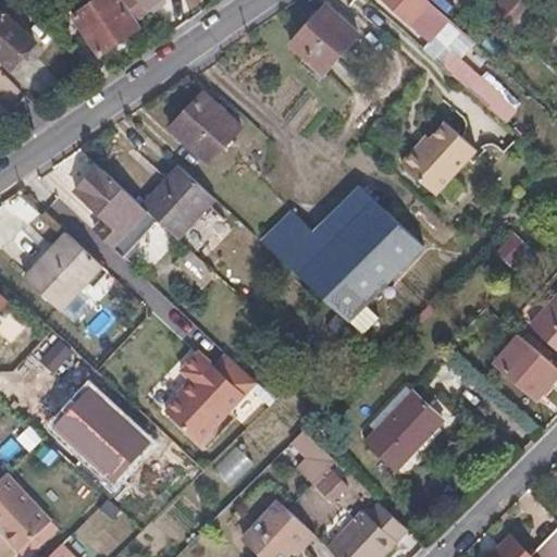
[(136,21),(151,11),(147,7),(139,0),(100,0),(75,16),(101,56),(141,29),(136,21)]
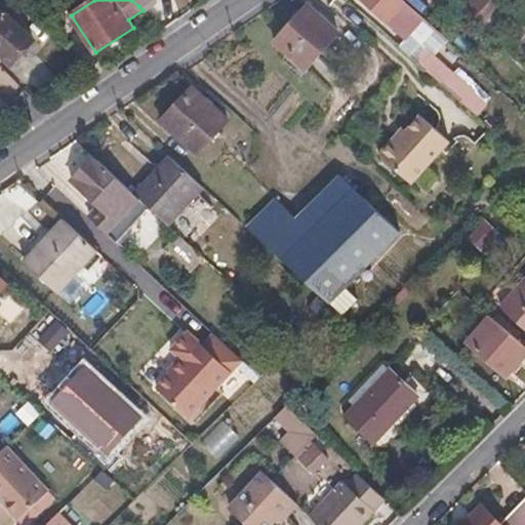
[(157,0),(135,0),(143,10),(157,0)]
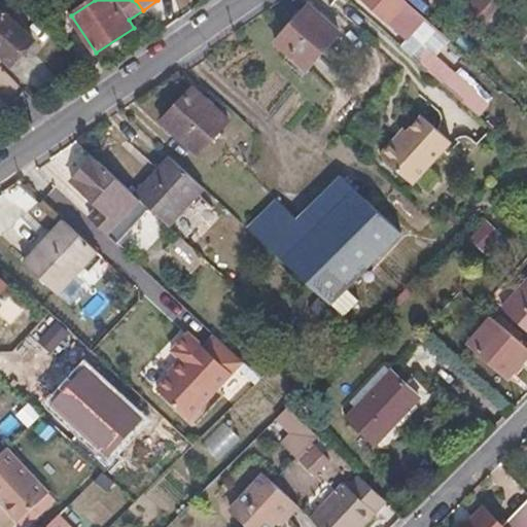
[(367,0),(411,39),(427,20),(408,2),(405,0),(367,0)]
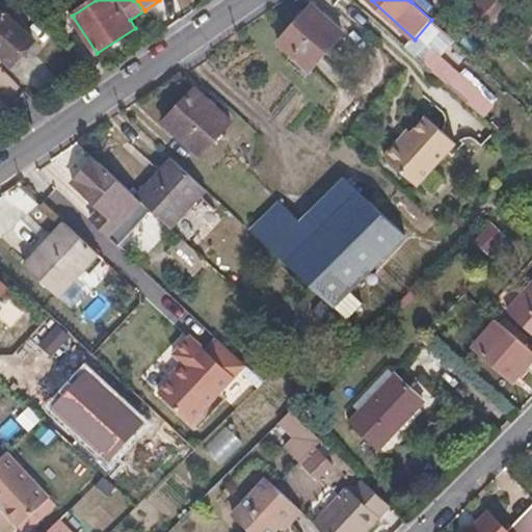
[(487,11),(498,0),(477,0),(469,10),(480,20),(487,11)]
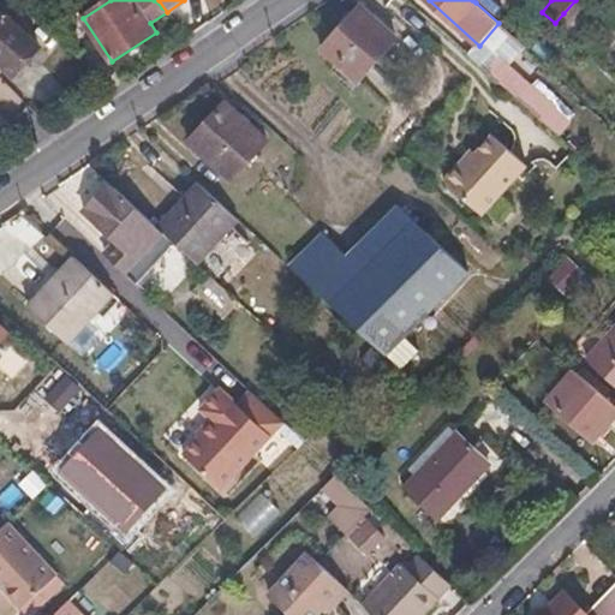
[(359,81),(395,39),(358,6),(322,47),(359,81)]
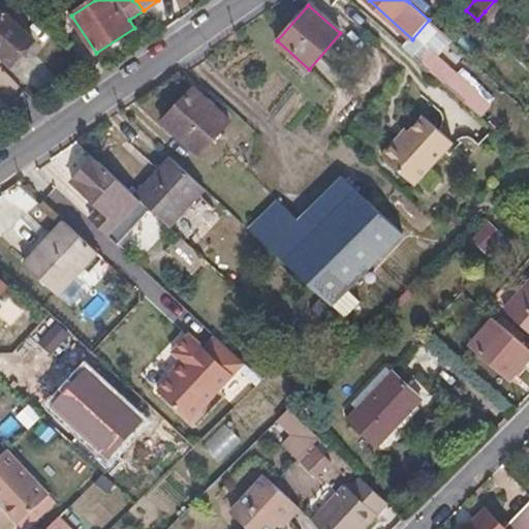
[(495,21),(485,11),(477,20),(460,38),(471,48),(495,21)]
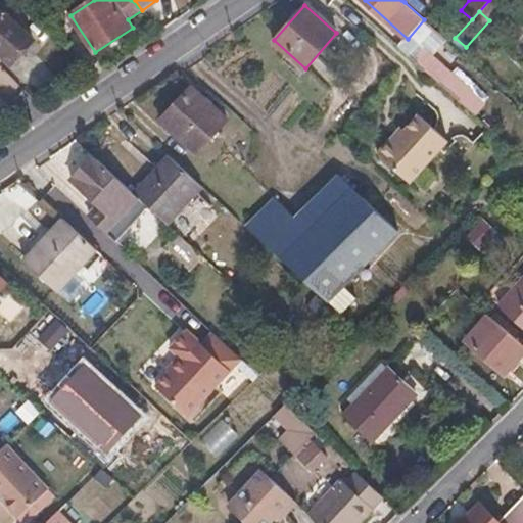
[(0,53),(13,65),(36,42),(4,14),(0,18),(0,53)]
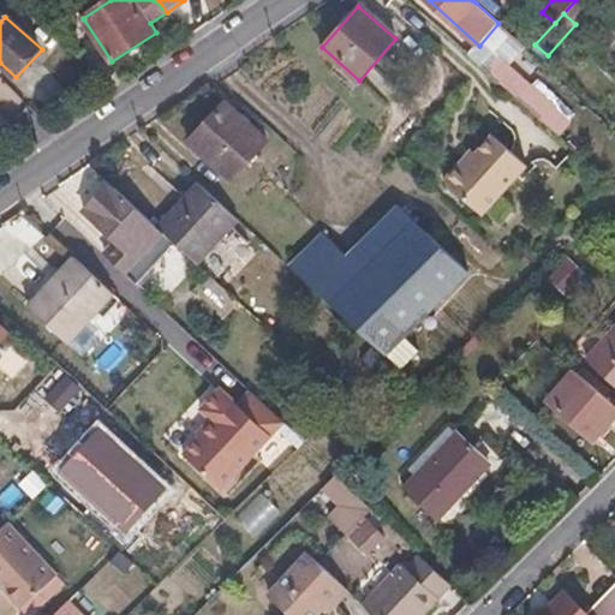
[(189,139),(232,180),(268,141),(225,102),(189,139)]
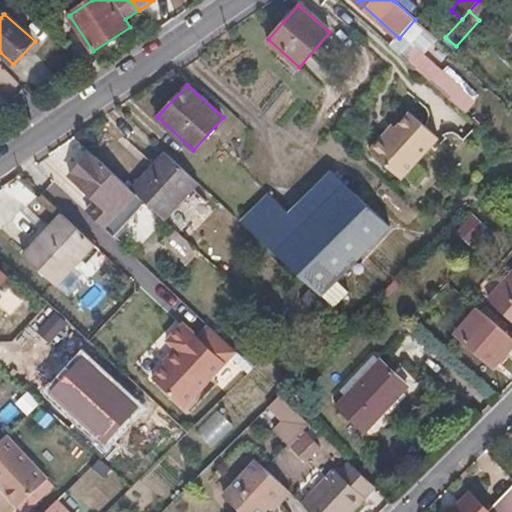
[(370,149),(401,177),(439,137),(411,112),(384,141),(381,138),(370,149)]
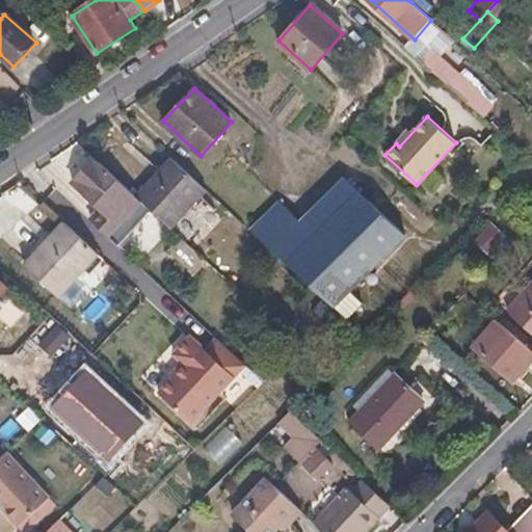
[(173,229),(207,189),(171,156),(135,195),(150,209),(173,229)]
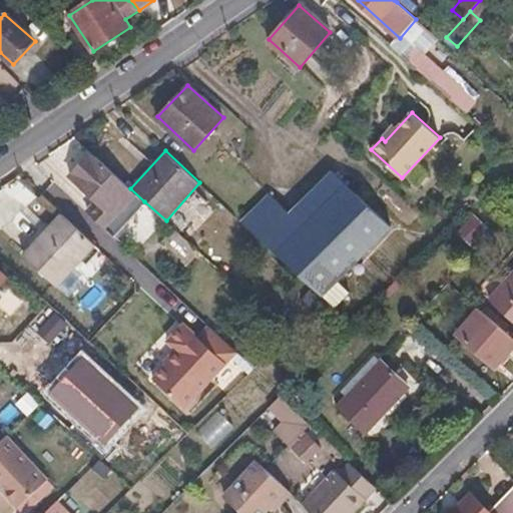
[(88,210),(113,234),(144,201),(130,188),(128,189),(90,155),(70,175),(97,200),(88,210)]
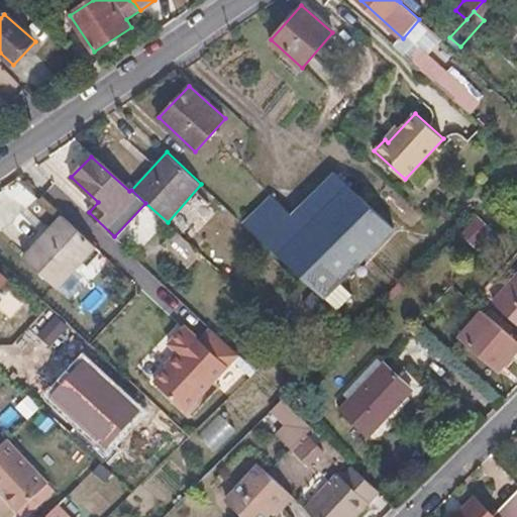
[(344,281),(395,229),(346,185),(334,173),(292,214),(272,194),(260,206),(243,223),(327,301),(339,312),(357,293),(344,281)]
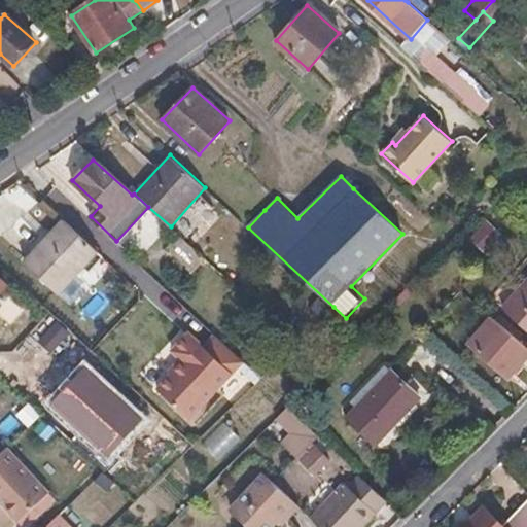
[(24,260),(59,294),(98,251),(63,219),(24,260)]
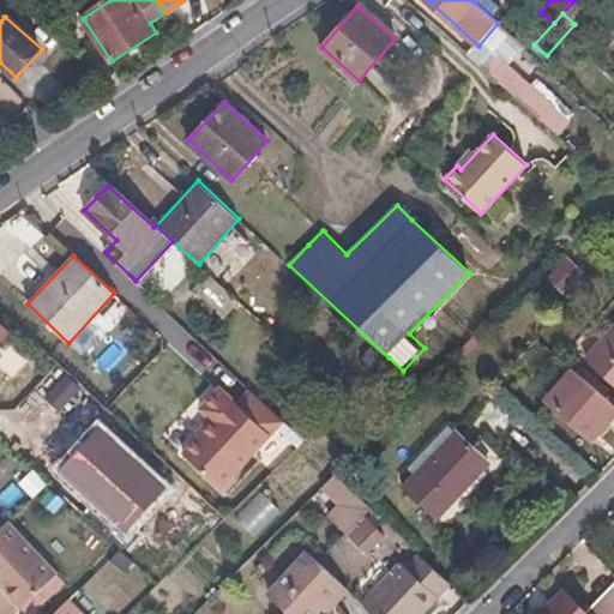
[(548,277),(564,293),(584,272),(569,258),(548,277)]
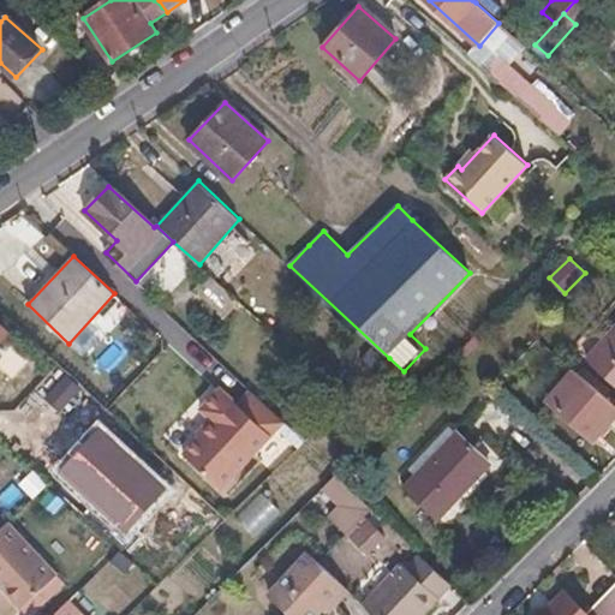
[(213,330),(239,300),(209,273),(183,303),(213,330)]
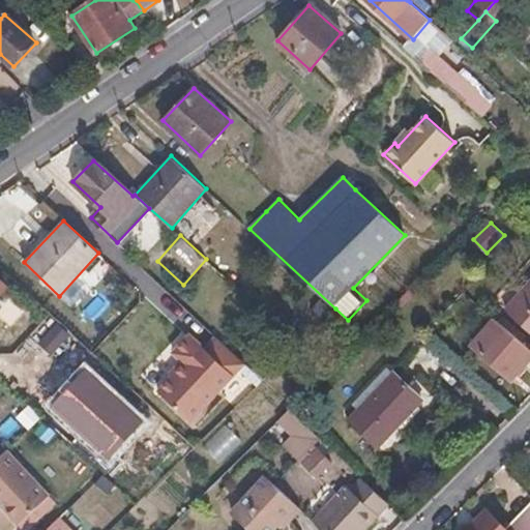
[(529,261),(499,295),(510,305),(506,310),(529,331),(529,261)]
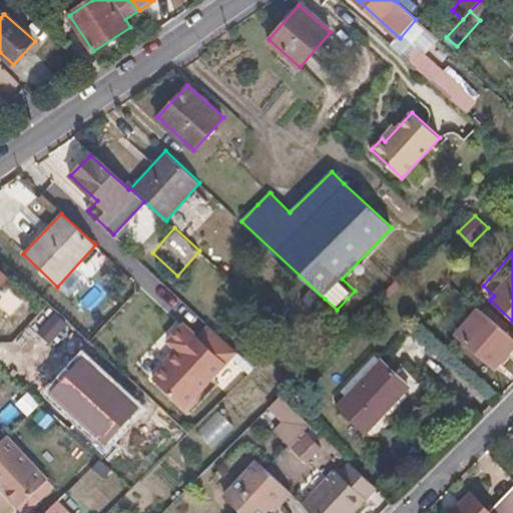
[(50,308),(40,318),(47,324),(56,313),(50,308)]
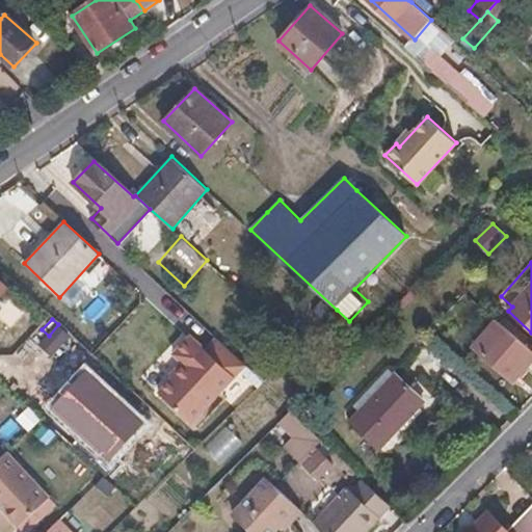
[(514,381),(531,360),(531,352),(496,321),(474,346),(514,381)]
